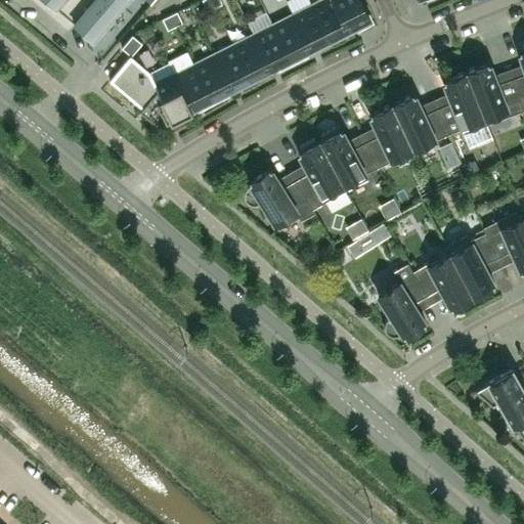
[(38,0),(55,14),(67,0),(38,0)]
